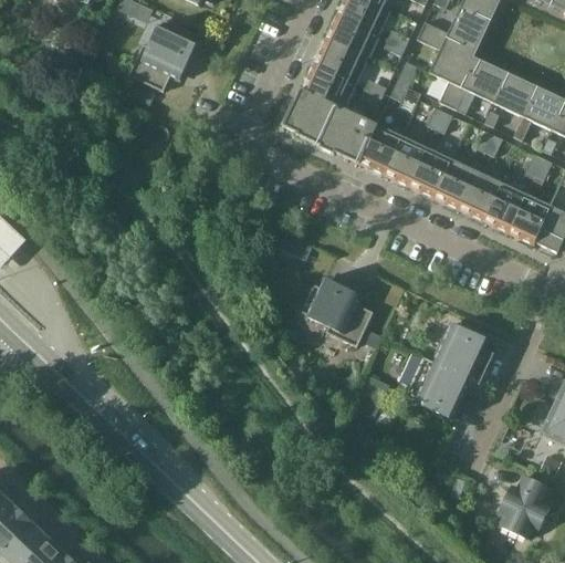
[(122,0),(117,9),(148,23),(155,8),(136,0),(122,0)]
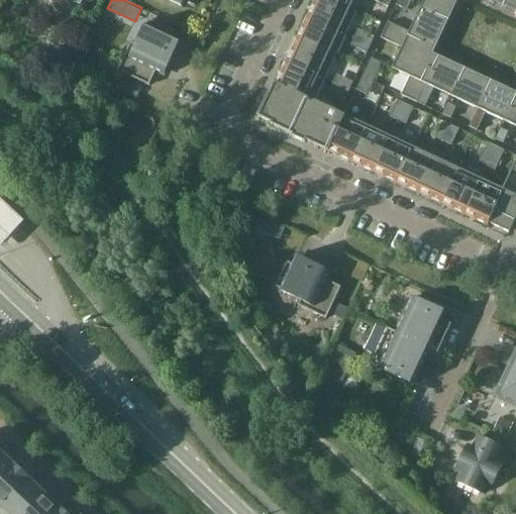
[(350,5),(339,0),(316,0),(310,14),(346,31),(357,8),(350,5)]
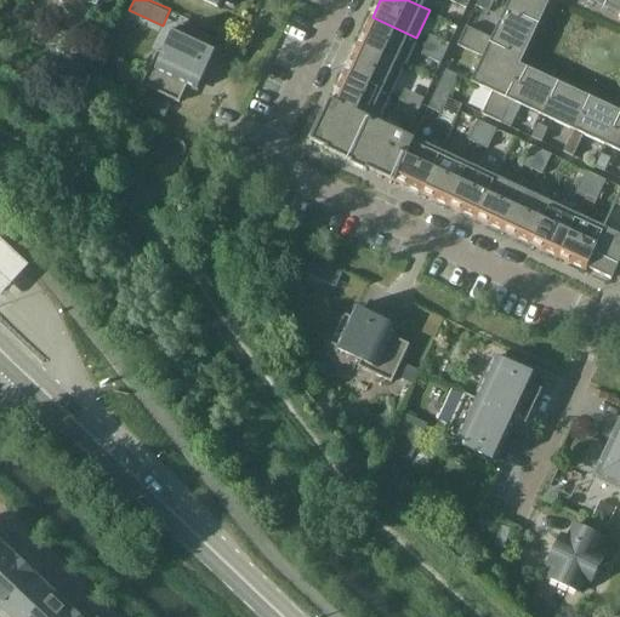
[(538,20),(546,0),(511,0),(508,5),(538,20)]
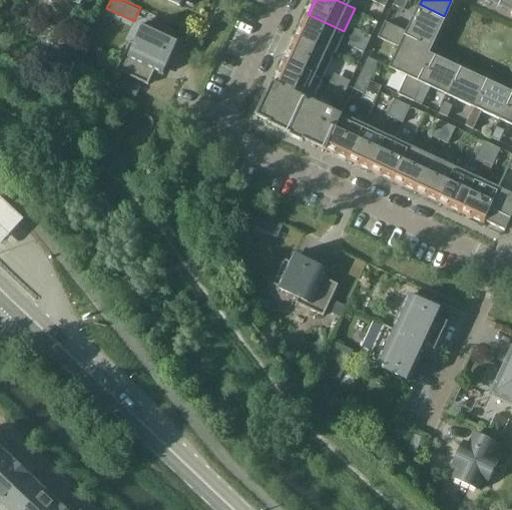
[(500,0),(499,2),(511,8),(511,0),(500,0)]
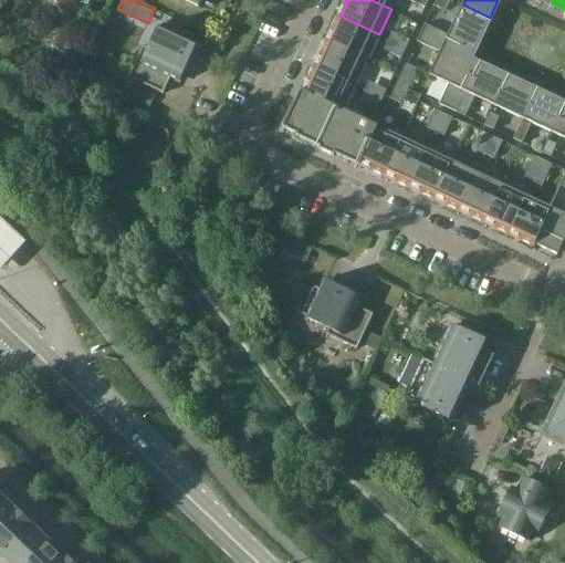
[(477,47),(490,18),(463,4),(450,33),(449,34),(477,47)]
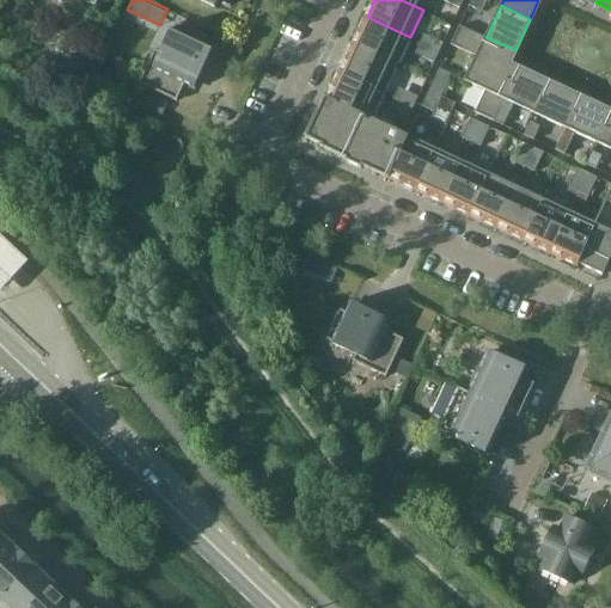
[(410,37),(367,17),(355,43),(398,63),(410,37)]
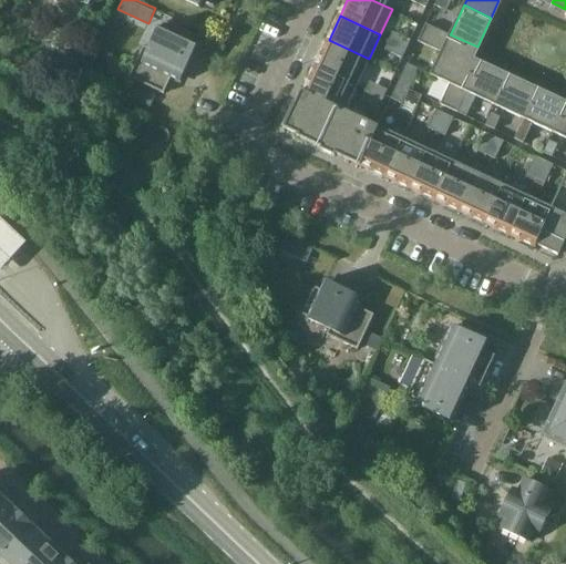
[(130,74),(164,91),(172,74),(179,78),(193,49),(186,45),(192,31),(165,19),(152,47),(144,43),(130,74)]
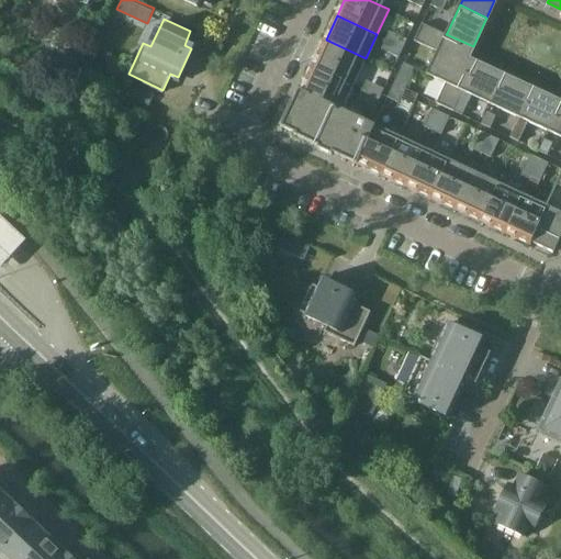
[(468,58),(468,57),(473,46),(446,34),(447,33),(424,21),(415,38),(438,49),(434,59),(451,68),(458,54),(468,58)]
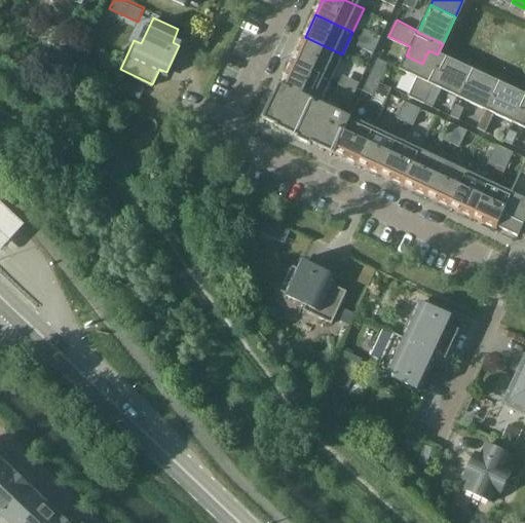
[(378,43),(381,35),(365,27),(362,36),(378,43)]
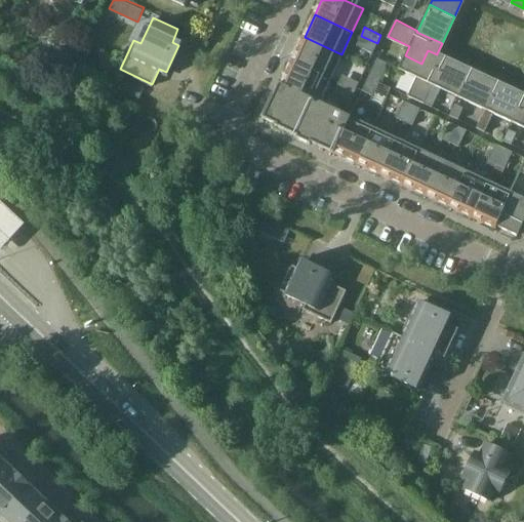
[(373,51),(377,43),(361,36),(357,44),(373,51)]
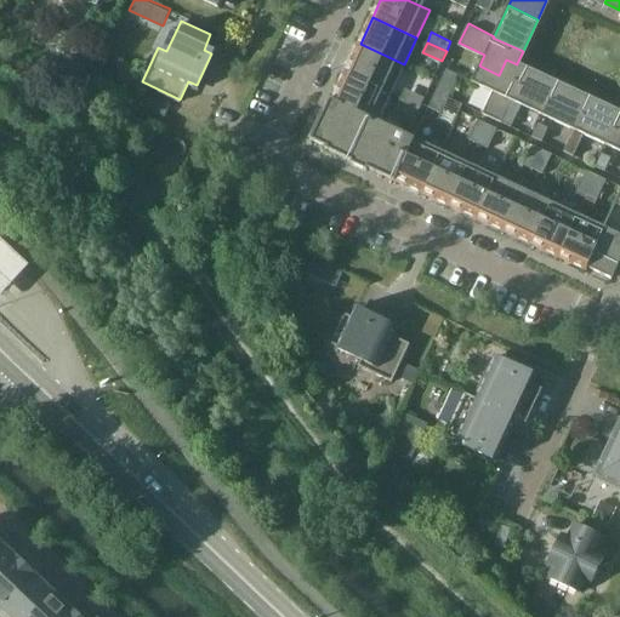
[(404,64),(360,44),(347,72),(391,92),(404,64)]
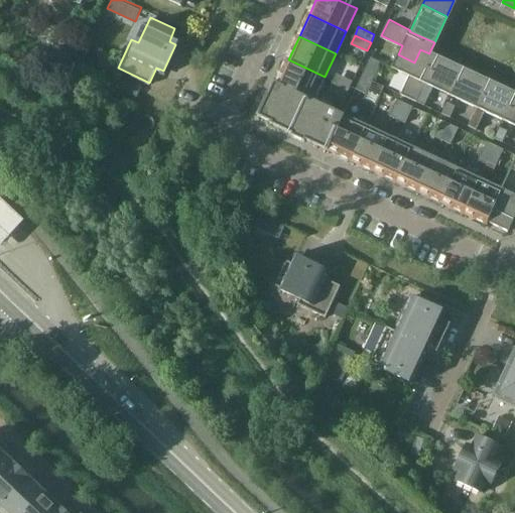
[(424,82),(436,55),(429,52),(429,53),(420,49),(414,62),(398,54),(392,66),(410,75),(401,93),(416,100),(425,82),(424,82)]
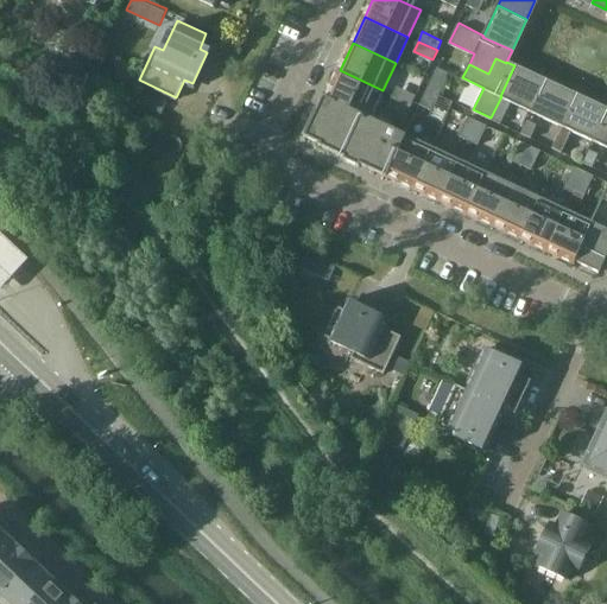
[(449,71),(437,65),(432,76),(444,82),(449,71)]
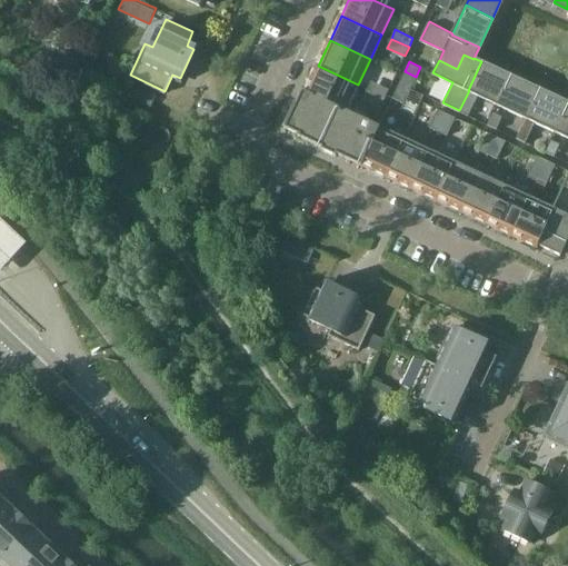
[(497,103),(510,75),(481,61),(468,90),(469,90),(459,110),(468,115),(478,95),(497,103)]
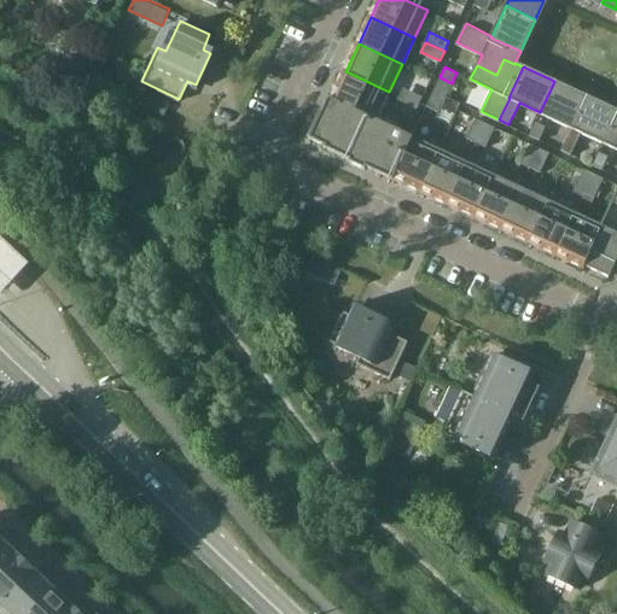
[(389,92),(345,71),(333,98),(377,118),(389,92)]
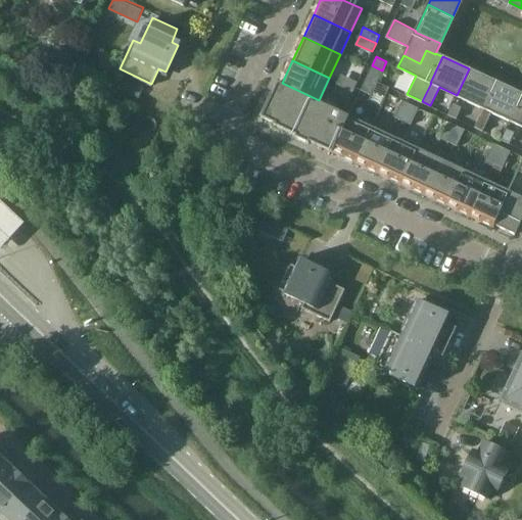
[(378,80),(382,71),(372,65),(368,76),(378,80)]
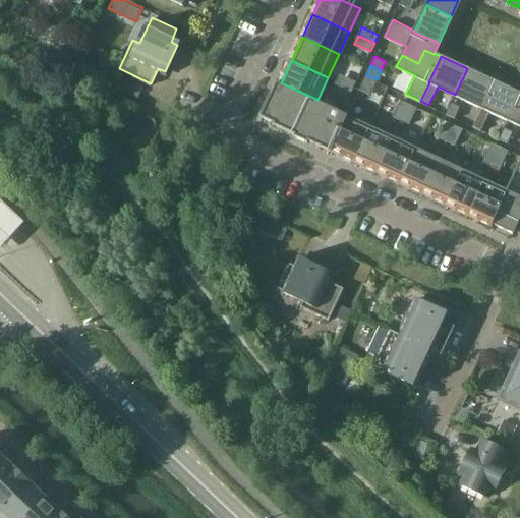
[(481,107),(494,81),(467,68),(455,95),(481,107)]
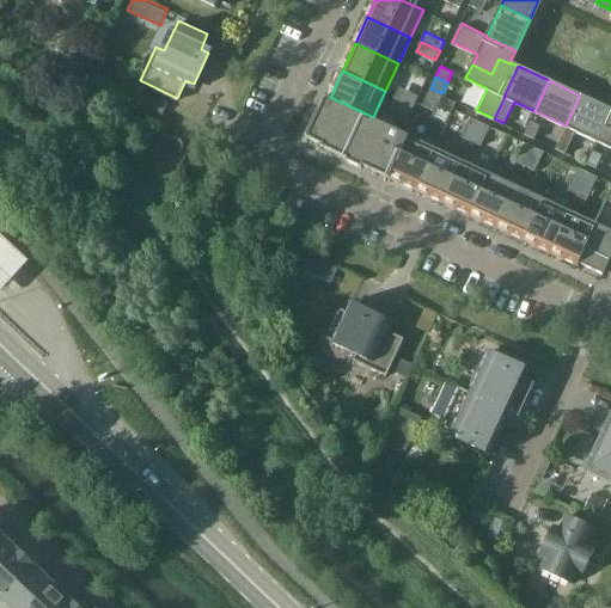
[(415,104),(419,94),(399,85),(396,96),(415,104)]
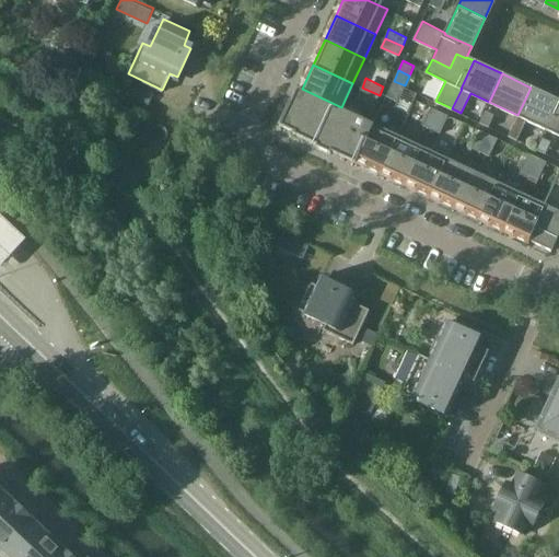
[(398,100),(405,85),(394,81),(387,95),(398,100)]
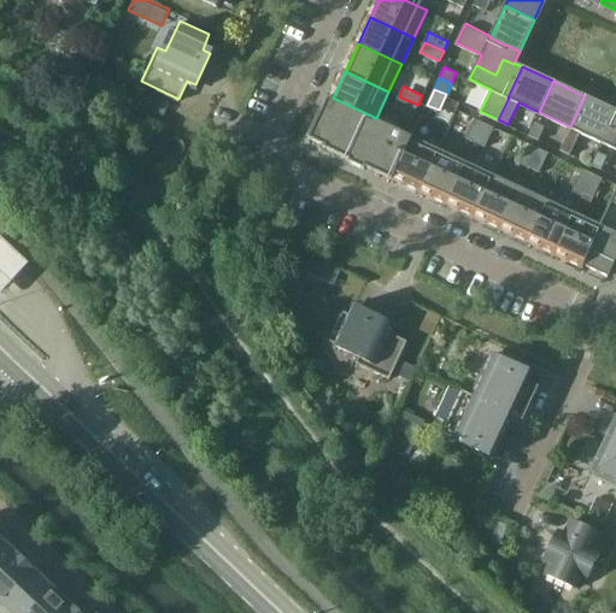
[(152,94),(145,107),(163,116),(169,101),(152,94)]
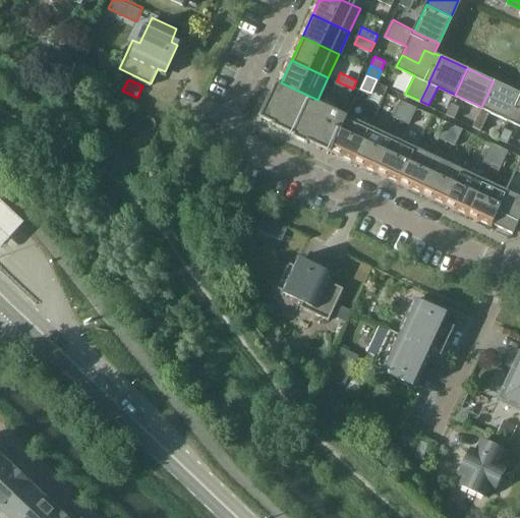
[(332,148),(347,114),(318,100),(281,82),(278,81),(272,94),(271,93),(261,115),(274,121),(273,123),(295,133),(295,135),(308,141),(308,139),(332,151),(333,148),(332,148)]
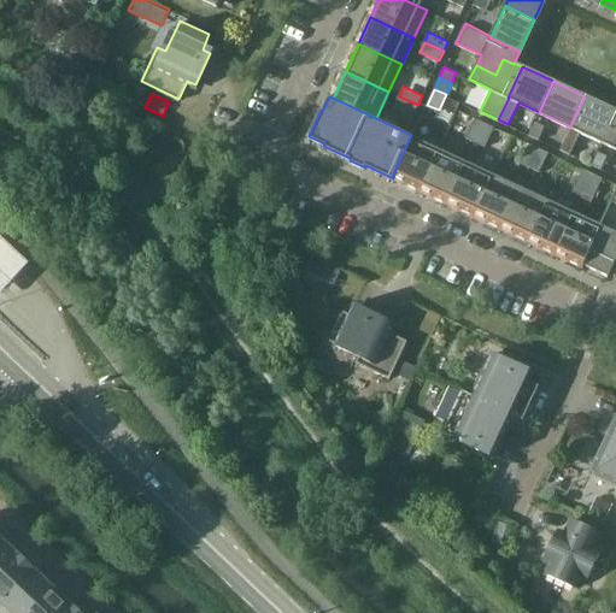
[(414,115),(418,105),(399,96),(394,106),(414,115)]
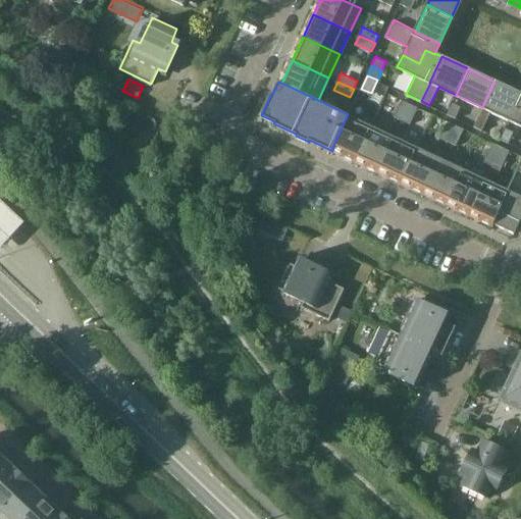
[(509,119),(520,96),(520,94),(495,82),(482,107),(474,125),(482,130),(490,111),(509,119)]
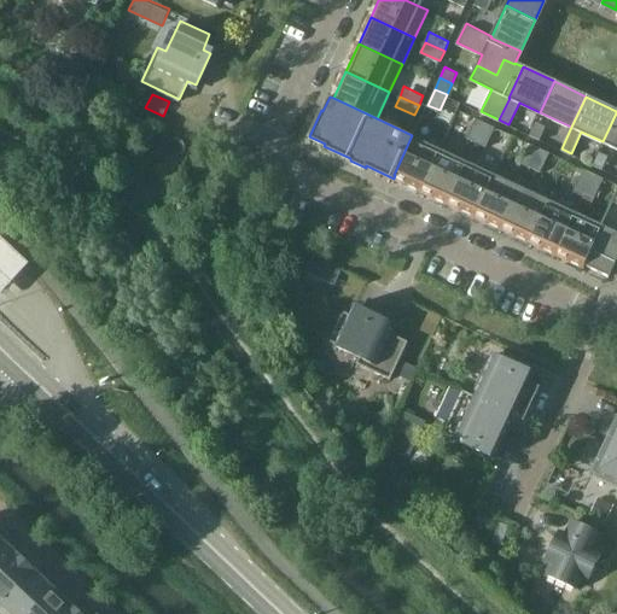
[(616,113),(603,141),(616,147),(616,113)]
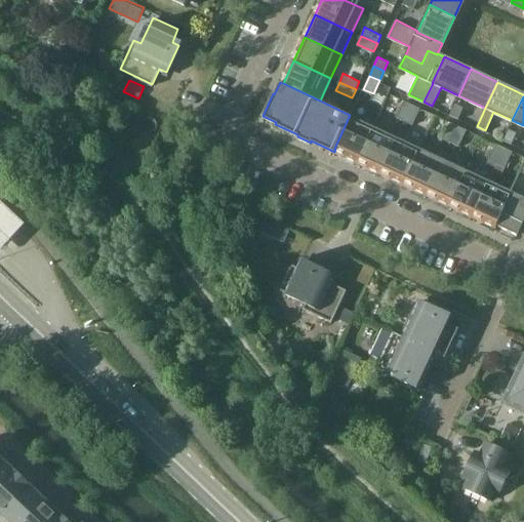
[(404,119),(411,103),(402,98),(395,115),(404,119)]
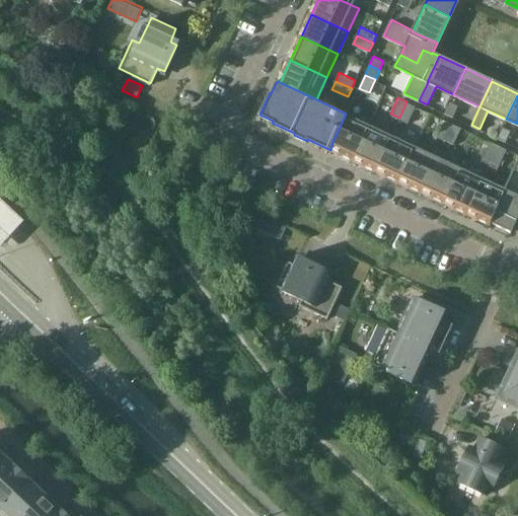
[(409,122),(416,105),(407,101),(399,118),(409,122)]
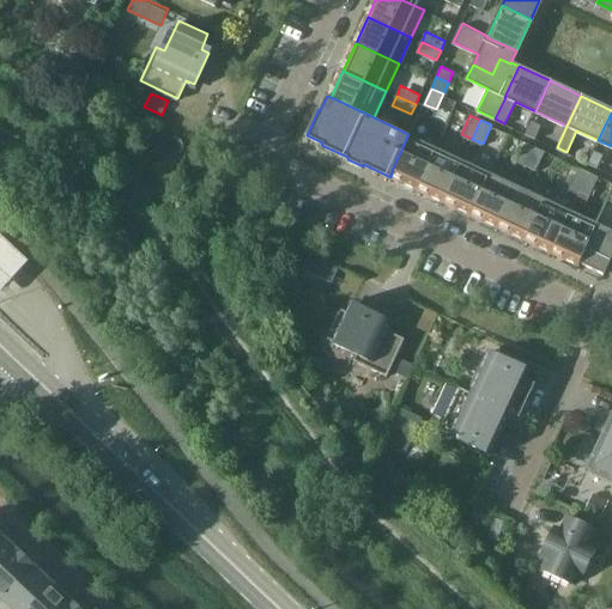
[(531,120),(525,133),(535,138),(541,125),(531,120)]
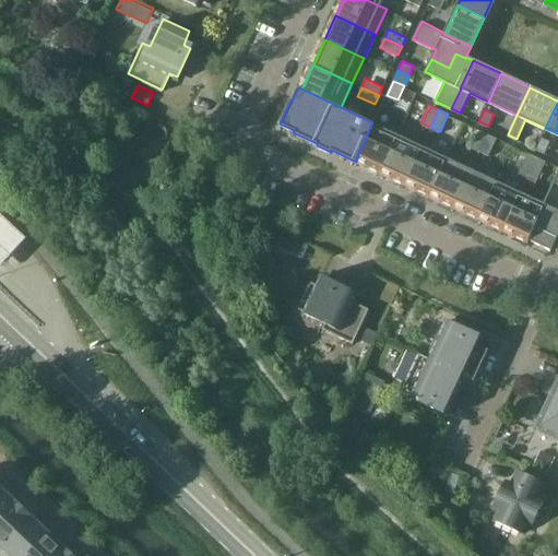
[(381,169),(398,133),(372,122),(356,158),(357,158),(381,169)]
